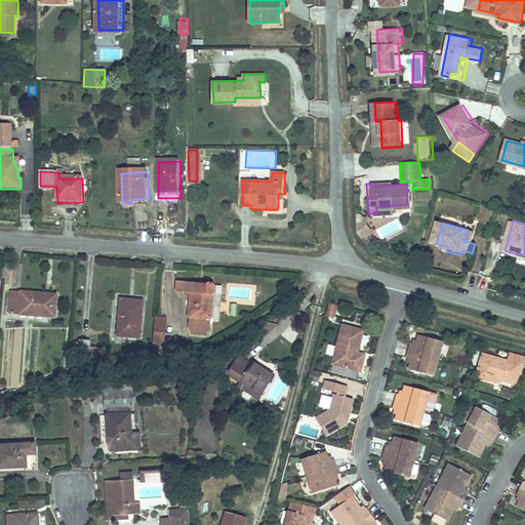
[(477,233),(468,230),(465,241),(475,244),(477,233)]
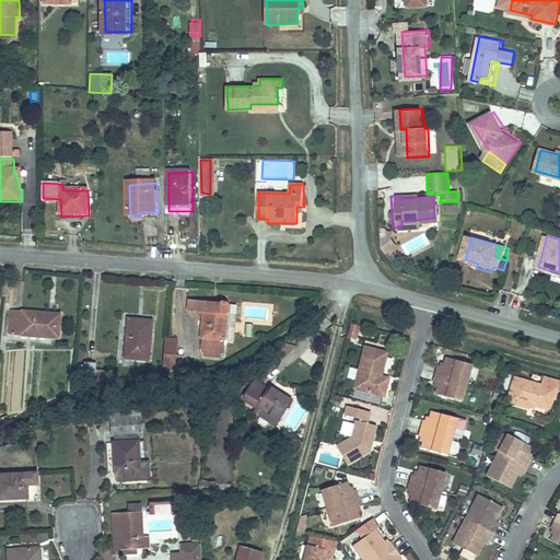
[(170,310),(170,319),(191,322),(190,326),(184,325),(179,359),(195,361),(196,351),(205,352),(208,325),(205,324),(208,322),(209,319),(209,316),(208,315),(205,312),(170,310)]
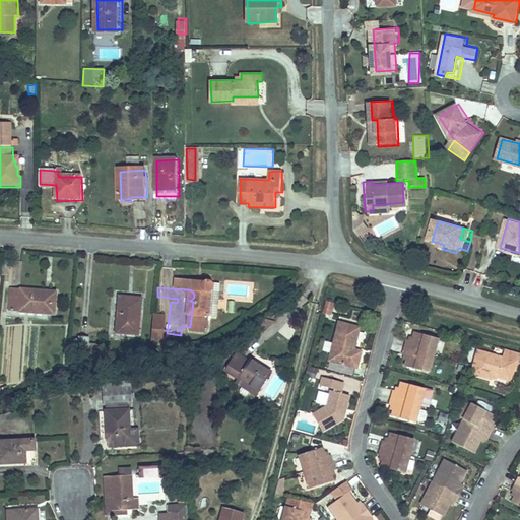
[(4,293),(3,315),(38,317),(40,294),(4,293)]
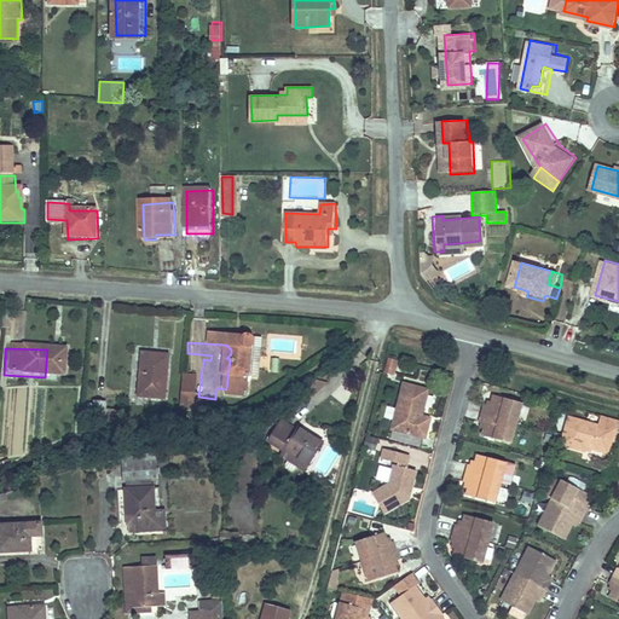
[(387,358),(383,372),(394,376),(398,362),(387,358)]
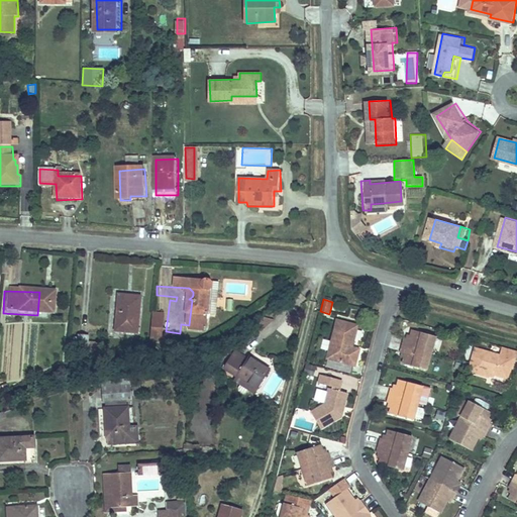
[(104,301),(101,337),(120,339),(124,303),(104,301)]
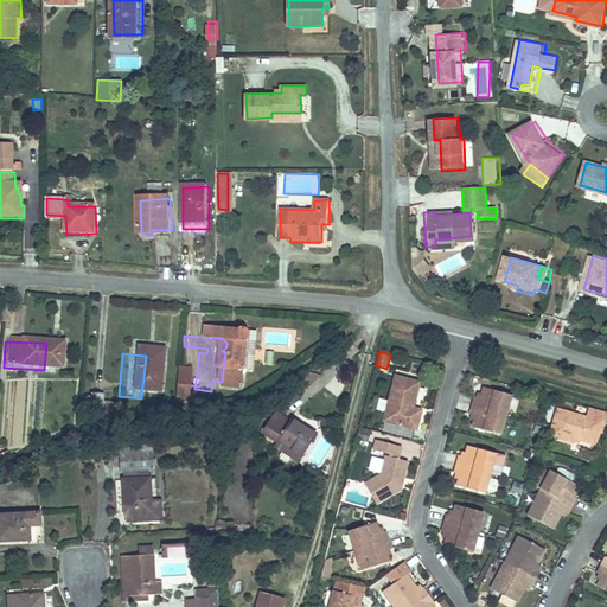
[(393,379),(381,423),(414,432),(420,410),(410,408),(416,385),(393,379)]
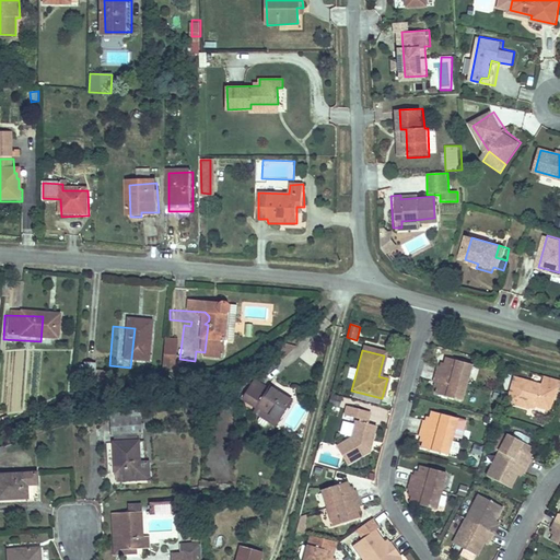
[(438,394),(464,401),(469,382),(474,365),(447,358),(444,369),(439,366),(434,384),(440,386),(438,394)]
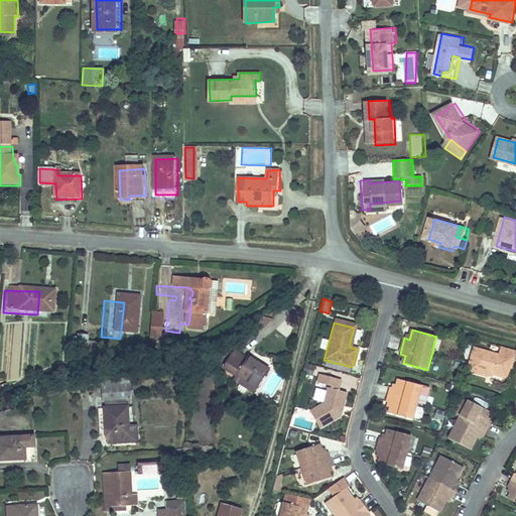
[(70,343),(69,357),(78,358),(79,344),(70,343)]
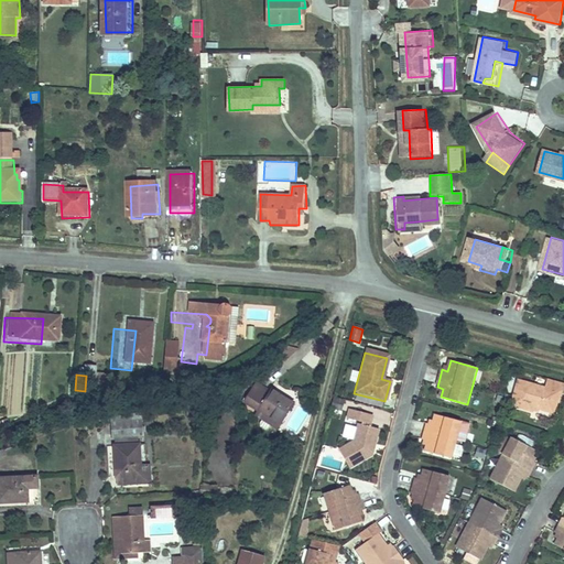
[(562,383),(545,379),(544,386),(518,378),(511,404),(531,410),(532,405),(550,411),(555,394),(559,396),(562,383)]
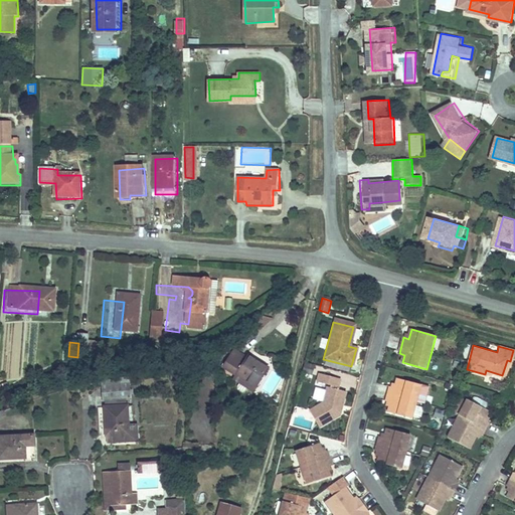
[(218,380),(221,381),(253,400),(265,382),(243,370),(242,372),(228,364),(218,380)]
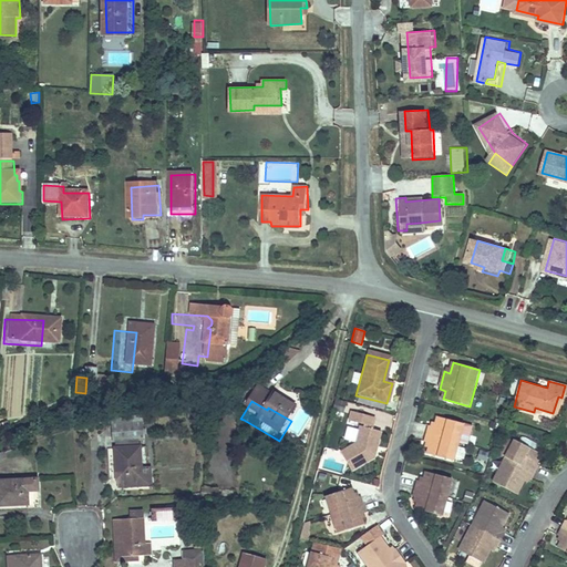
[(353,422),(363,424),(377,428),(379,420),(356,413),(353,422)]
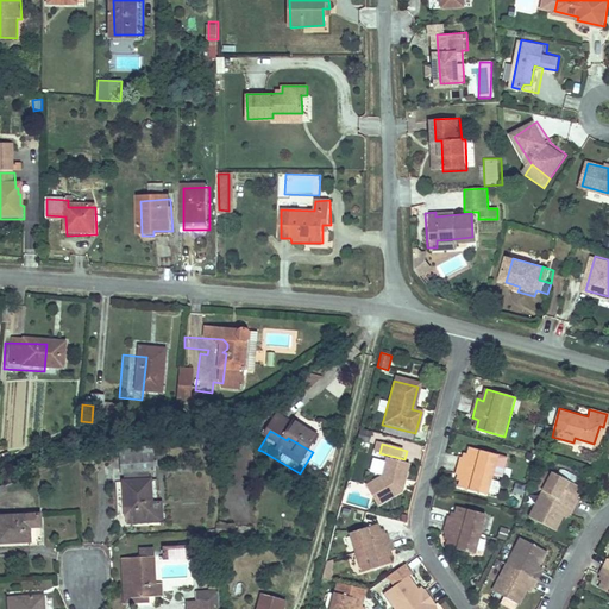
[(460,490),(489,497),(494,476),(500,457),(471,450),(469,459),(463,458),(457,478),(463,479),(460,490)]
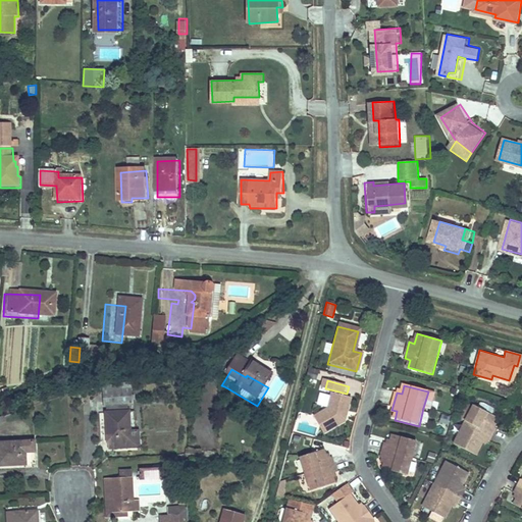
[(133,387),(109,388),(109,404),(133,402),(133,387)]
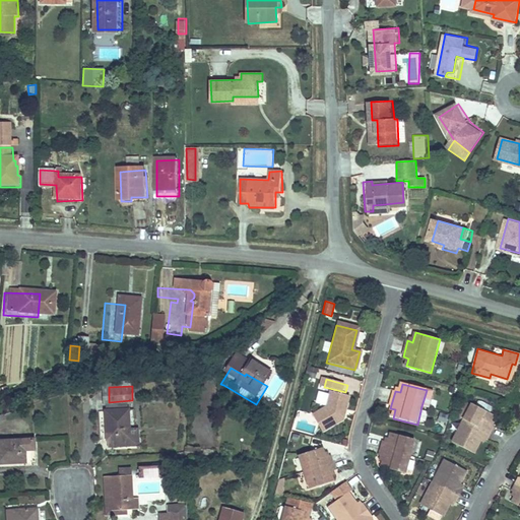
[(344,397),(332,394),(328,409),(314,417),(325,434),(345,423),(351,399),(344,397)]
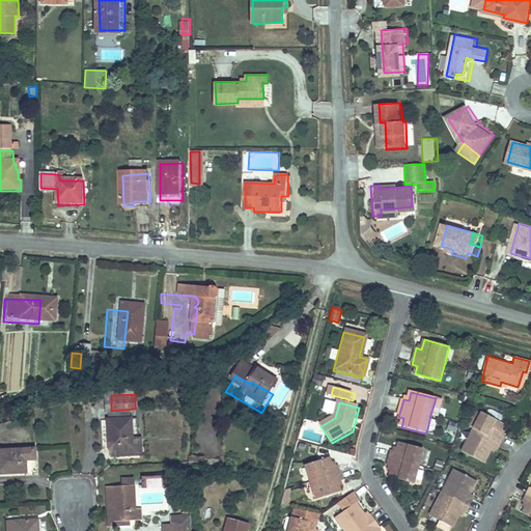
[(481,413),(463,451),(483,462),(492,446),(497,449),(505,435),(498,431),(502,422),(481,413)]
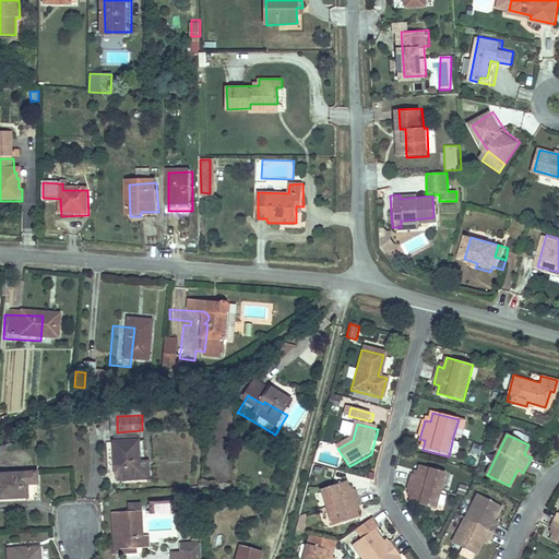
[(116,439),(117,464),(127,464),(127,474),(141,474),(140,438),(116,439)]
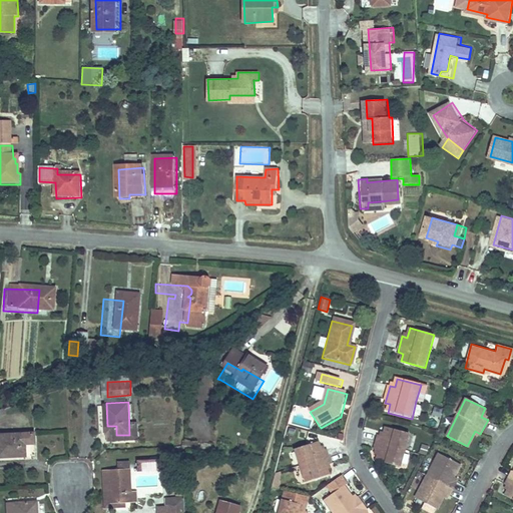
[(116,426),(107,426),(108,436),(116,435),(116,426)]
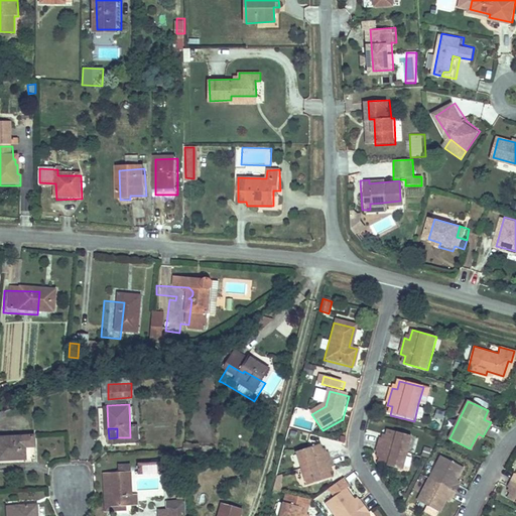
[(380,464),(403,472),(409,455),(414,438),(391,431),(387,441),(382,439),(377,454),(383,456),(380,464)]
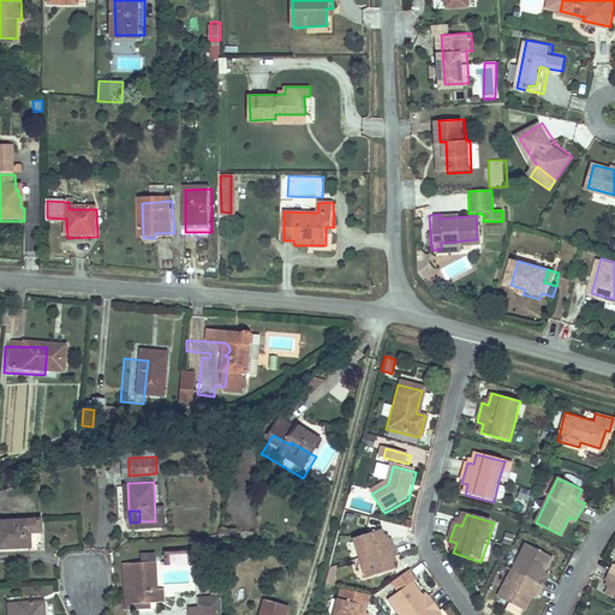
[(39,518),(0,520),(0,548),(28,545),(28,541),(41,539),(39,518)]
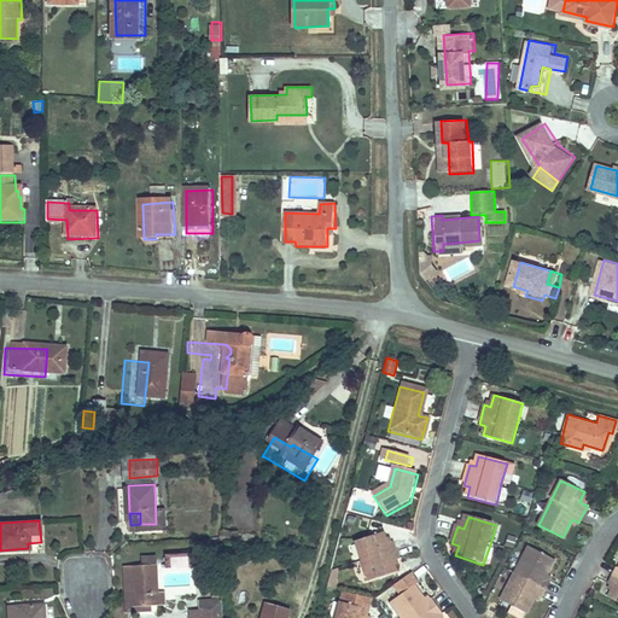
[(383,532),(356,541),(362,561),(368,581),(395,573),(392,561),(398,560),(394,542),(388,544),(383,532)]
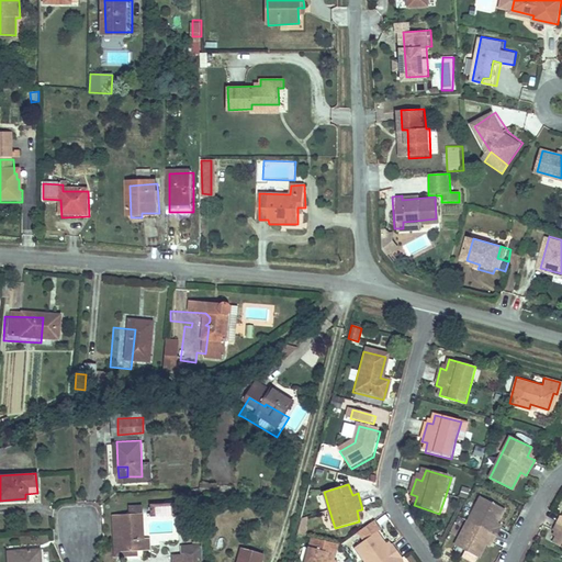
[(481,496),(456,544),(480,558),(490,540),(493,542),(499,530),(495,528),(505,508),(481,496)]
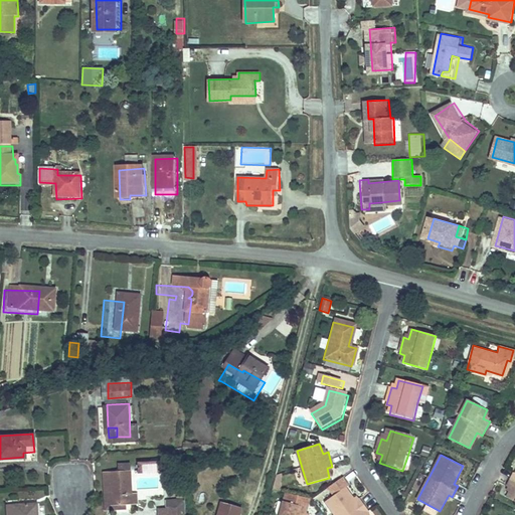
[(133,465),(111,466),(112,497),(135,496),(133,465)]
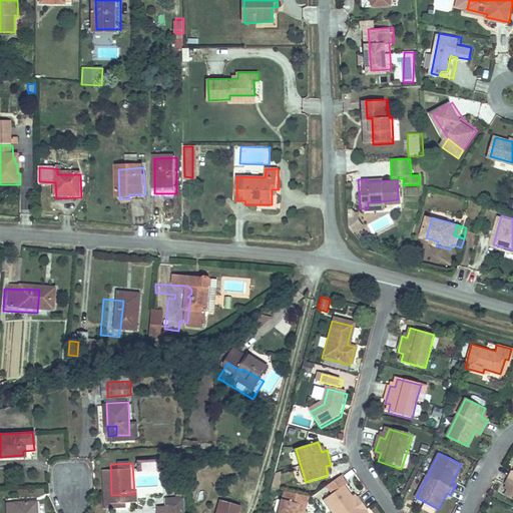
[(512,497),(512,470),(510,469),(504,483),(509,486),(505,493),(512,497)]
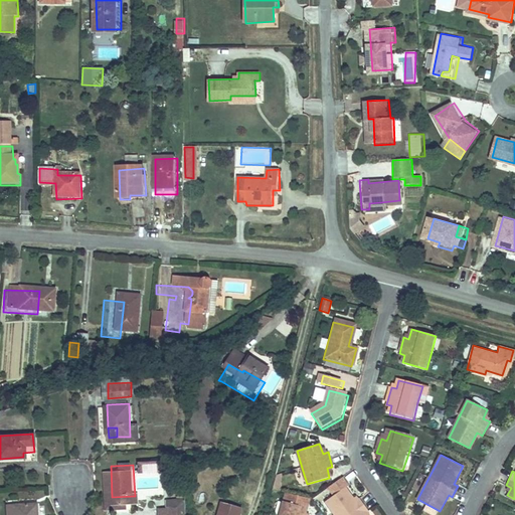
[(324,503),(332,514),(366,514),(370,511),(360,499),(357,502),(346,487),(324,503)]
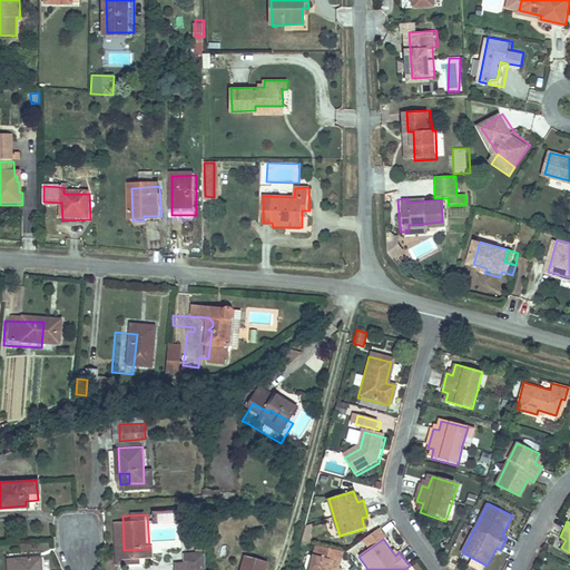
[(197,569),(197,552),(177,553),(177,569),(197,569)]
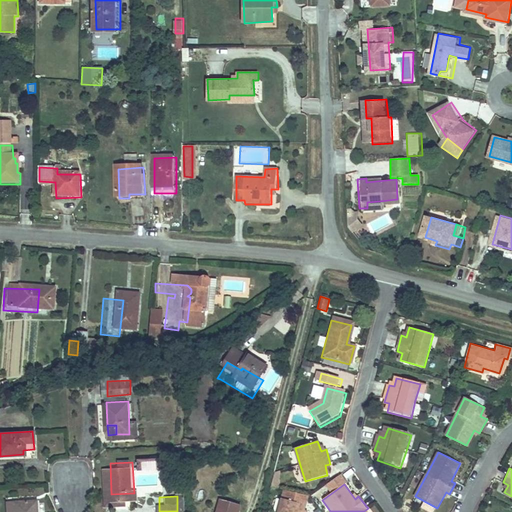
[(42,511),(42,498),(18,499),(18,511),(42,511)]
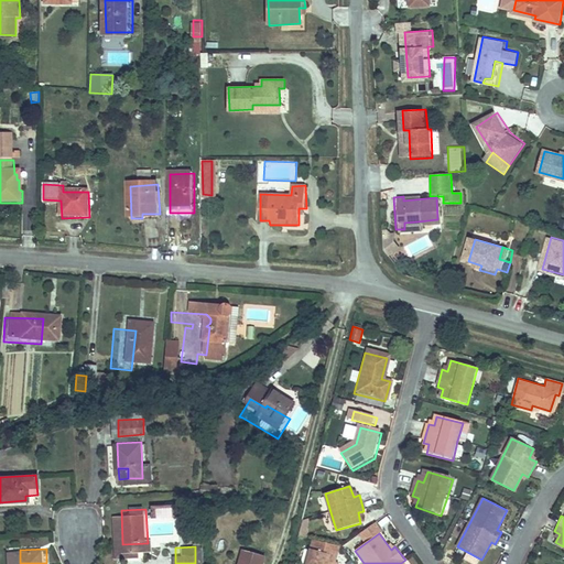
[(261,563),(264,557),(243,550),(238,563),(261,563)]
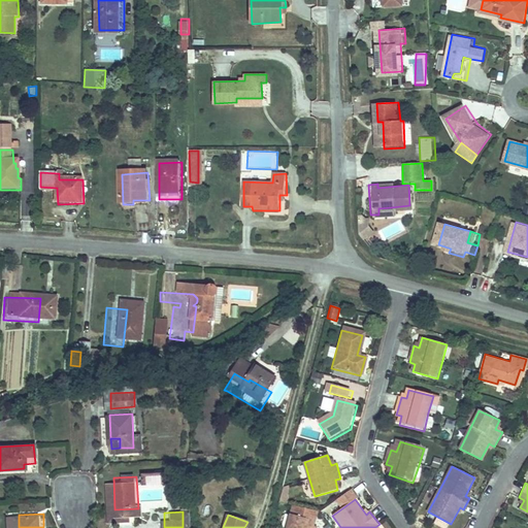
[(286,527),(312,527),(314,524),(290,517),(286,527)]
